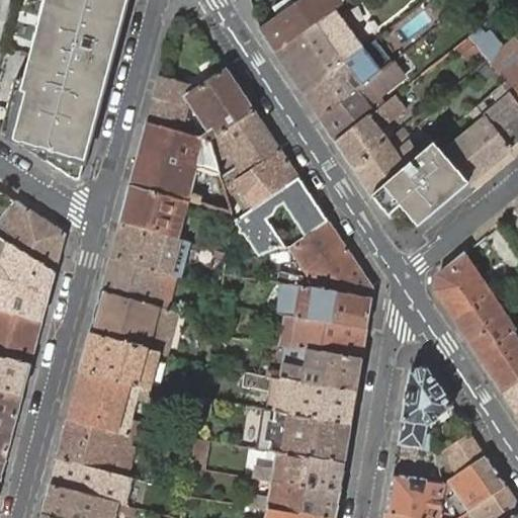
[(45,0),(22,86),(19,97),(24,98),(13,140),(16,142),(35,146),(34,153),(77,180),(81,179),(94,131),(90,128),(97,101),(101,102),(117,44),(118,37),(124,15),(120,14),(123,0),(45,0)]
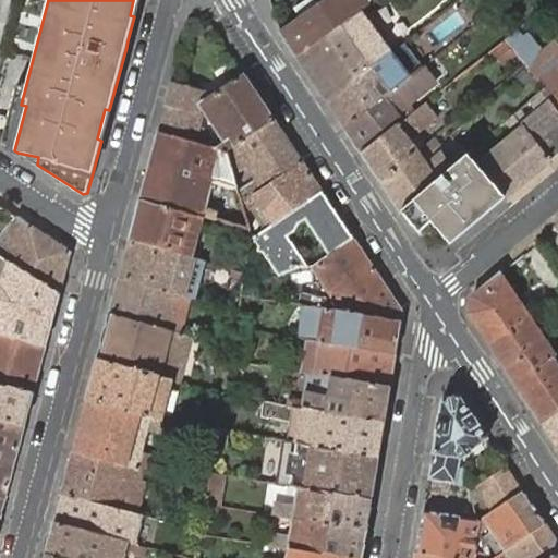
[(133,0),(130,15),(134,16),(138,0),(133,0)]
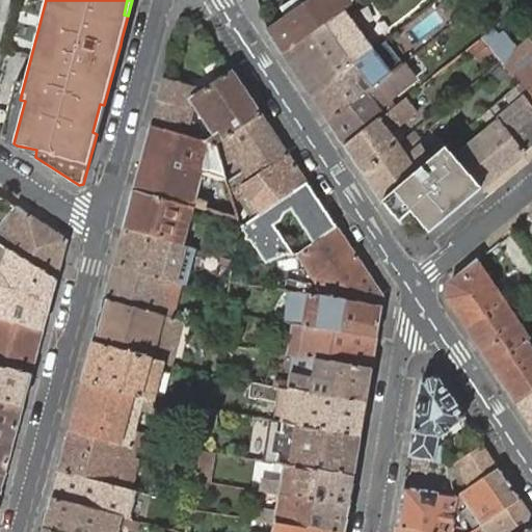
[(284,19),(267,31),(284,55),(345,9),(338,0),(311,0),(308,2),(301,6),(297,9),(284,19)]
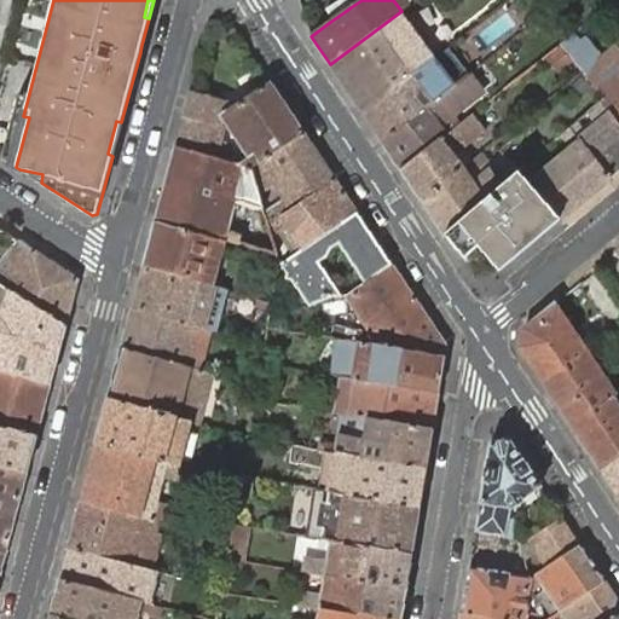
[(341,0),(324,12),(330,22),(346,11),(351,7),(345,0),(341,0)]
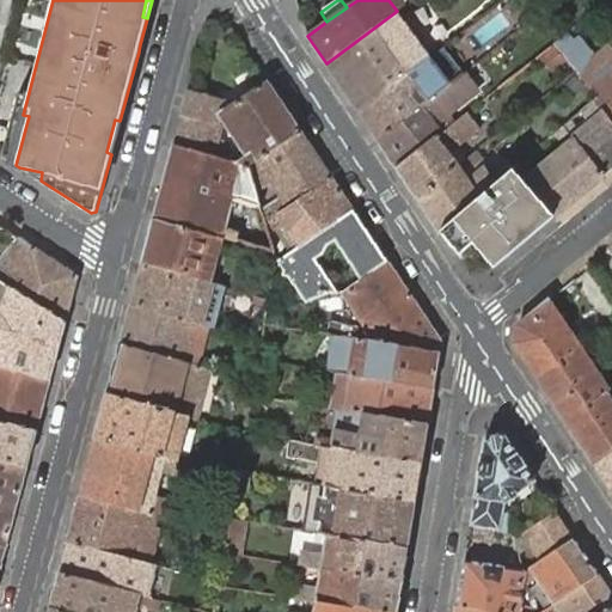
[(397,11),(326,63),(361,115),(411,74),(424,65),(432,59),(423,48),(418,42),(410,29),(405,23),(397,11)]
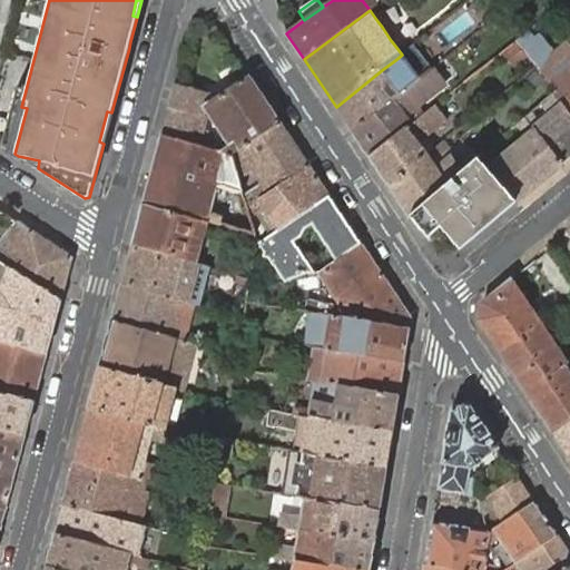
[(544,60),(538,66),(558,90),(554,94),(569,115),(569,57),(569,58),(569,78),(562,85),(552,71),(544,60)]
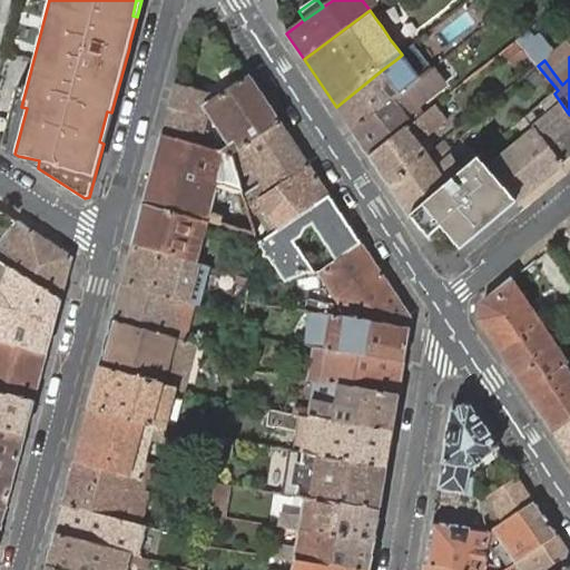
[(569,58),(552,71),(562,85),(569,78),(569,58)]
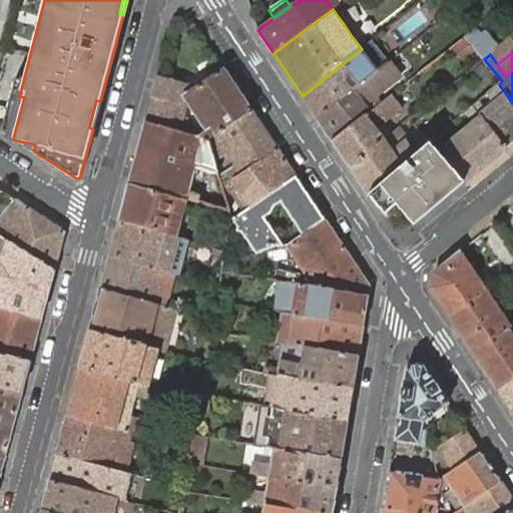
[(374,75),(356,54),(345,62),(363,84),(374,75)]
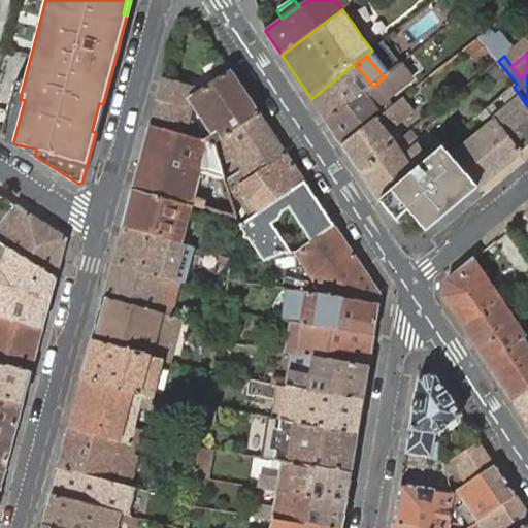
[(355,64),(311,99),(328,123),(373,87),(355,64)]
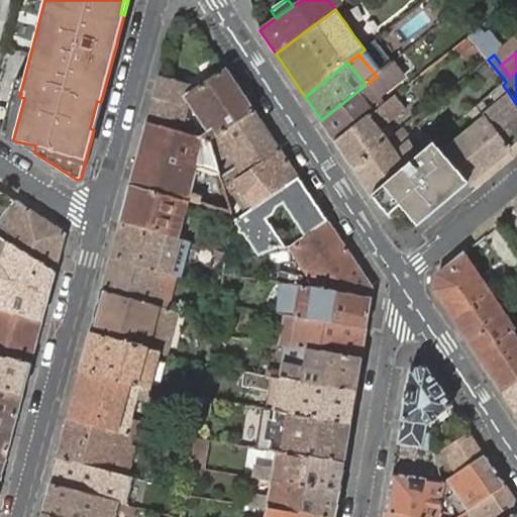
[(393,63),(377,76),(366,85),(321,120),(336,143),(375,113),(379,110),(372,101),(383,93),(404,76),(393,63)]
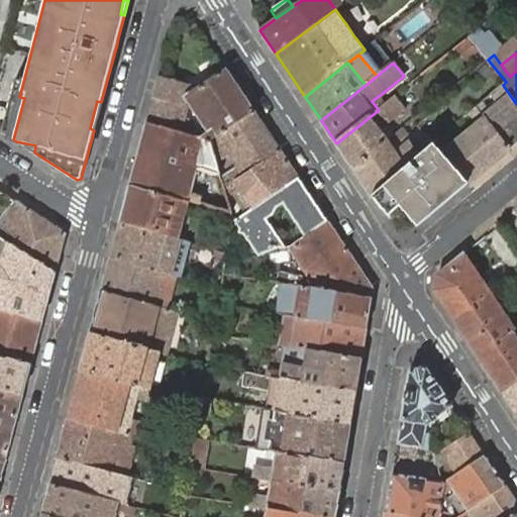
[(161,76),(147,123),(184,133),(191,108),(188,107),(190,95),(213,130),(201,138),(211,141),(254,111),(225,69),(198,86),(161,76)]
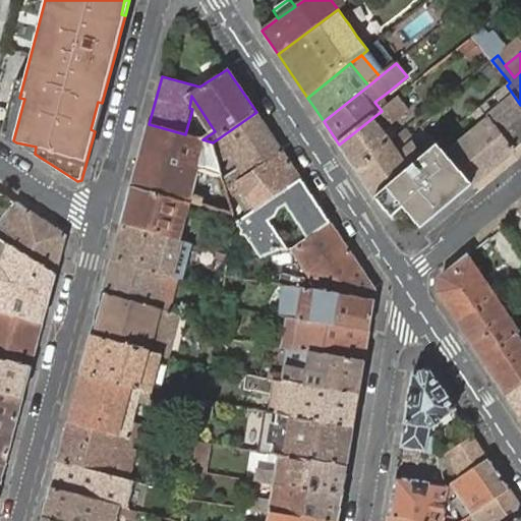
[(1,133),(13,140),(24,99),(19,98),(22,87),(14,84),(9,105),(1,133)]
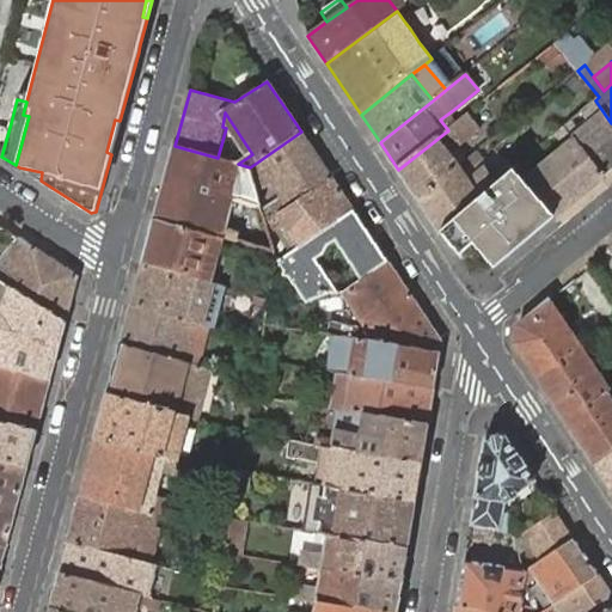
[(611,169),(611,123),(595,101),(585,110),(588,115),(593,118),(595,121),(583,130),(575,117),(565,126),(604,176),(611,169)]
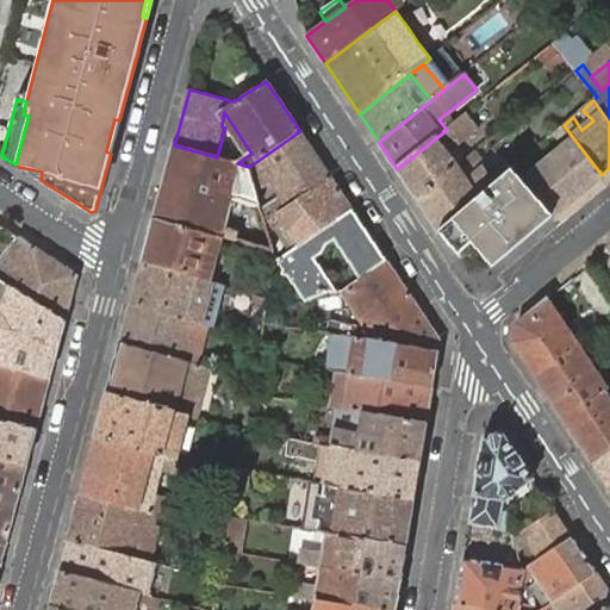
[(459,119),(452,110),(439,119),(447,130),(459,119)]
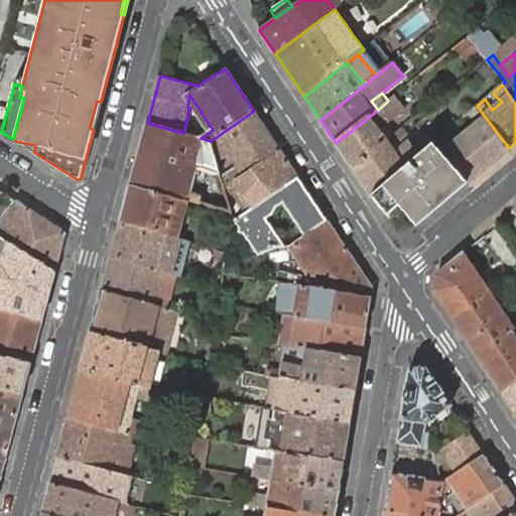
[(374,113),(336,143),(354,169),(393,136),(389,132),(384,135),(379,129),(406,108),(396,95),(388,101),(378,110),(374,113)]
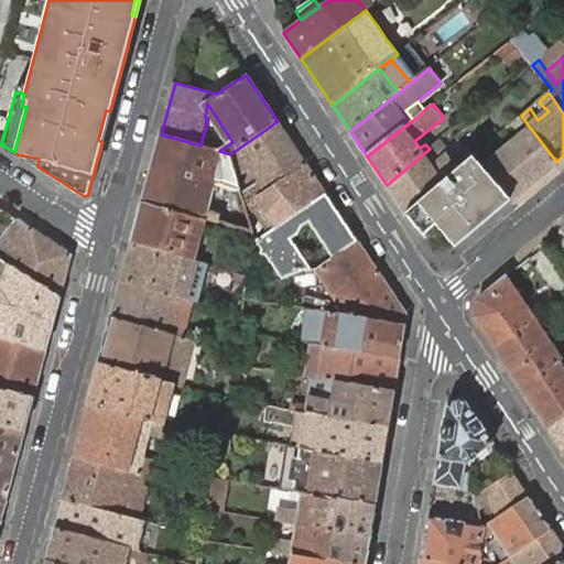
[(106,110),(98,140),(102,142),(110,111),(106,110)]
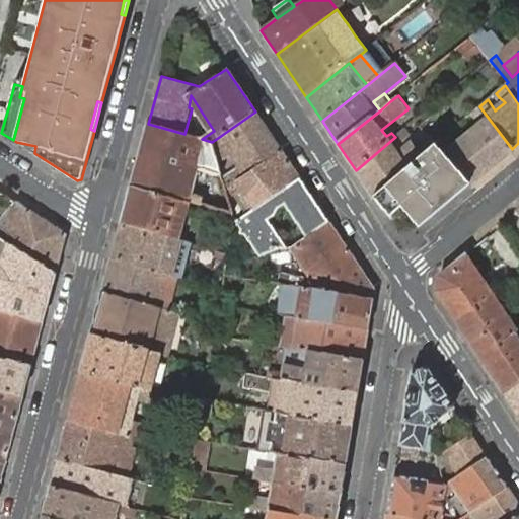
[(512,149),(479,106),(471,114),(482,125),(445,155),(469,184),(512,149)]
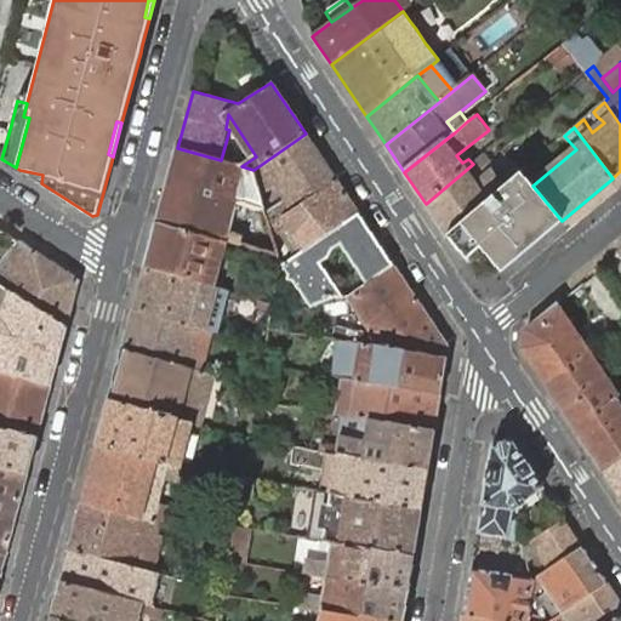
[(306,134),(254,170),(256,181),(268,172),(286,200),(267,214),(272,228),(339,182),(306,134)]
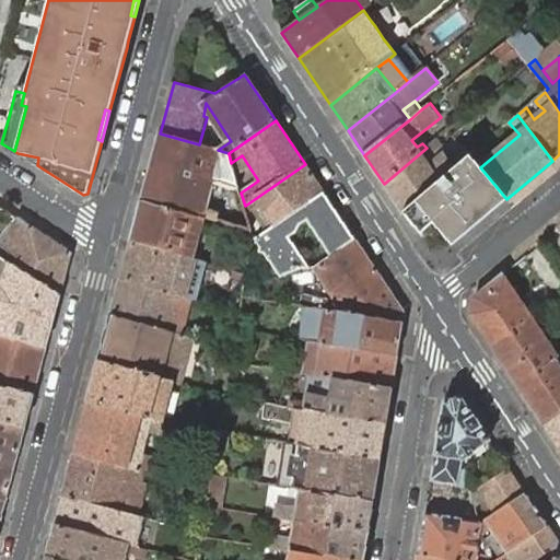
[(160,133),(142,198),(203,217),(217,220),(219,212),(208,209),(205,203),(213,177),(238,184),(231,163),(229,153),(218,150),(199,144),(160,133)]
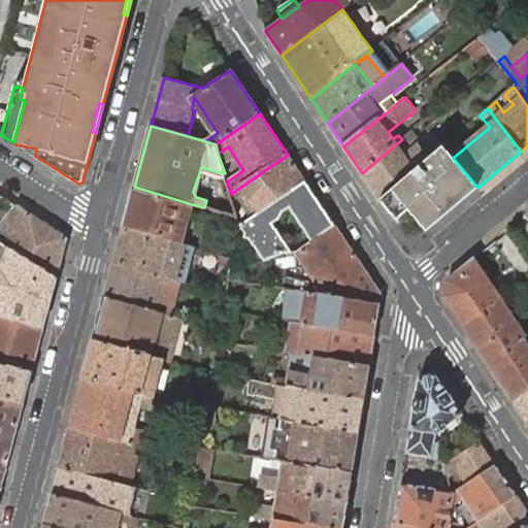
[(411,133),(402,139),(362,173),(380,200),(441,147),(435,139),(423,150),(411,133)]
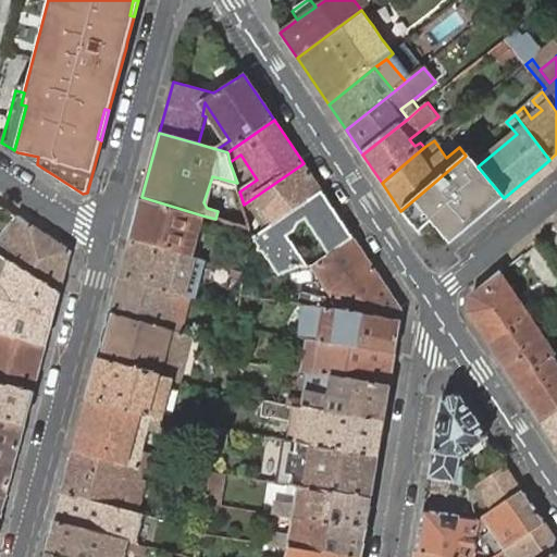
[(17,152),(37,164),(38,157),(17,152)]
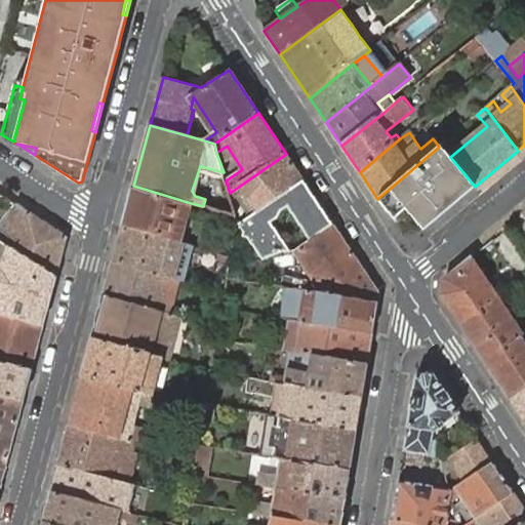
[(450,157),(439,147),(377,199),(395,219),(406,209),(423,230),(475,187),(450,157)]
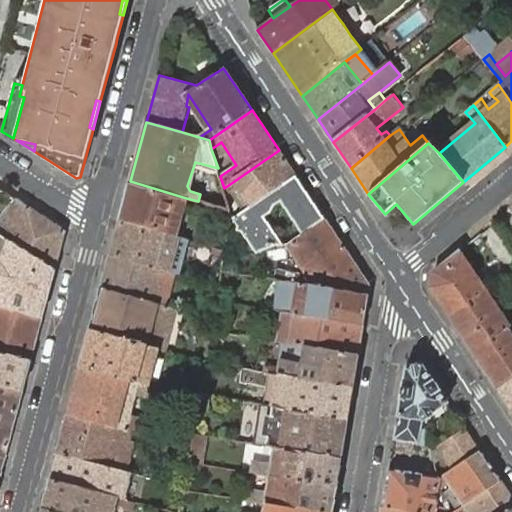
[(224,188),(226,195),(232,190),(238,186),(251,205),(295,175),(279,150),(224,188)]
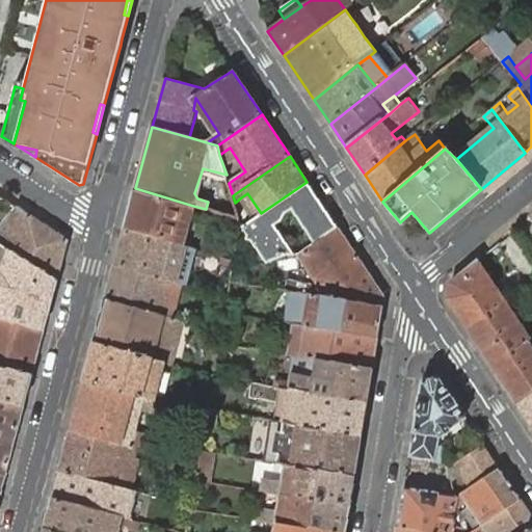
[(243,227),(268,263),(288,255),(299,255),(278,228),(285,224),(287,215),(292,211),(315,244),(338,229),(307,182),(261,213),(256,217),(243,227)]
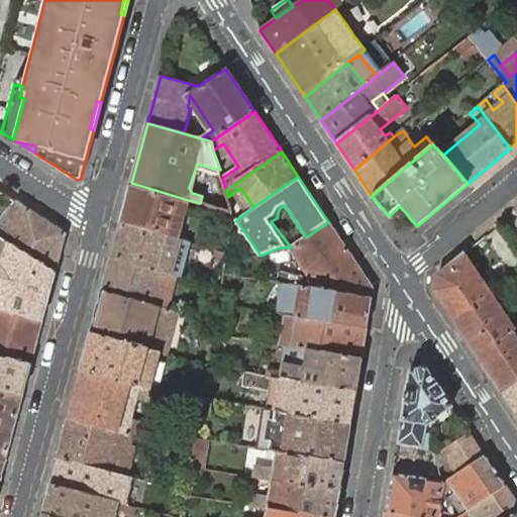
[(131,183),(121,221),(177,238),(188,200),(131,183)]
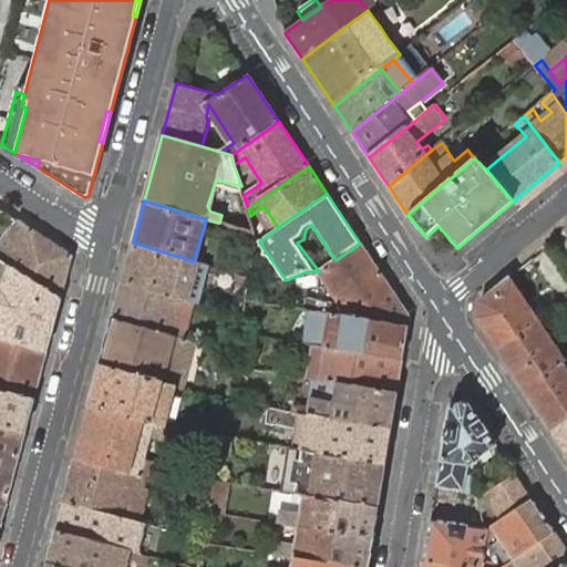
[(264,206),(257,210),(272,232),(278,227),(264,206)]
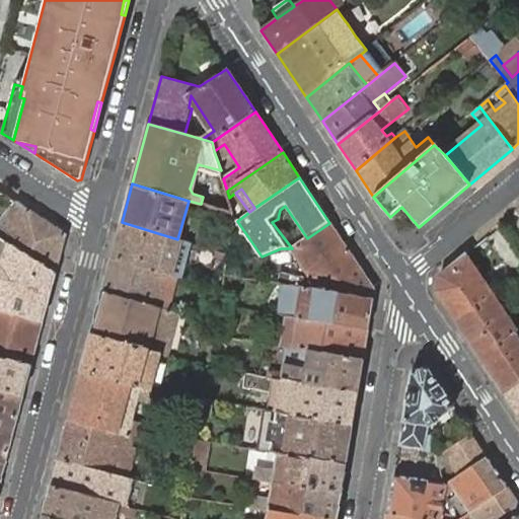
[(0,238),(56,274),(67,234),(17,203),(0,228),(0,238)]
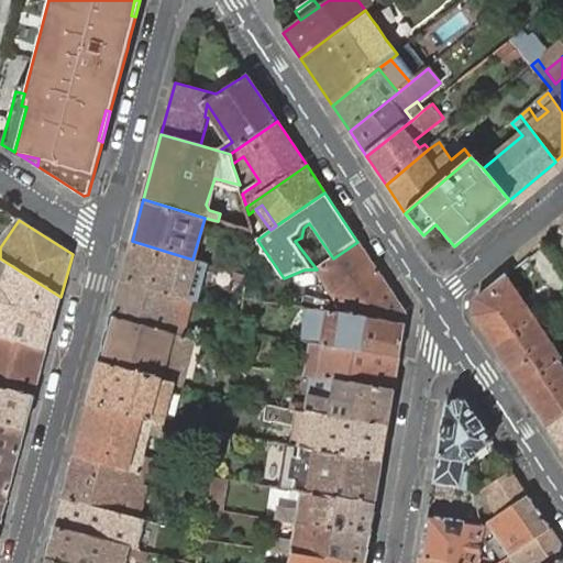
[(132,241),(121,279),(183,297),(197,301),(208,264),(192,260),(132,241)]
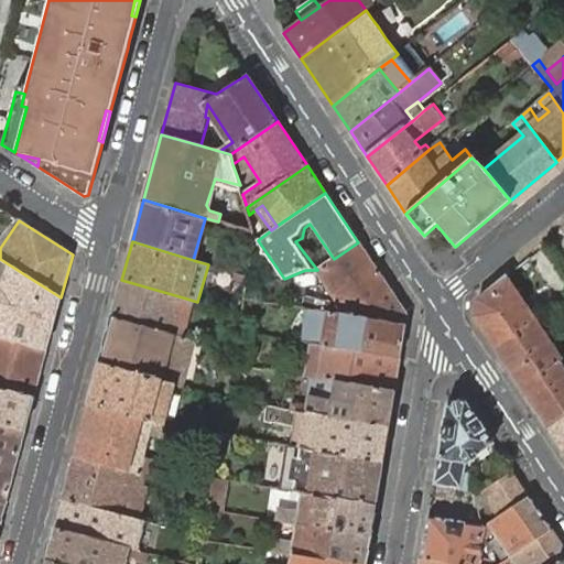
[(317,270),(305,270),(305,281),(322,279),(339,305),(318,306),(318,302),(305,300),(304,308),(308,310),(405,326),(408,315),(358,242),(334,259),(317,270)]
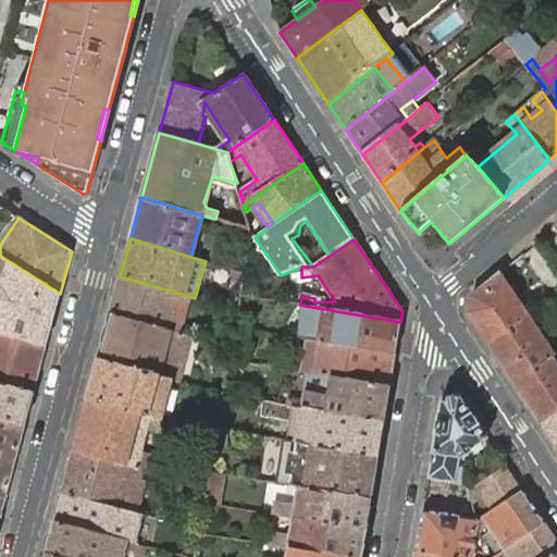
[(60,294),(0,256),(0,333),(46,346),(60,294)]
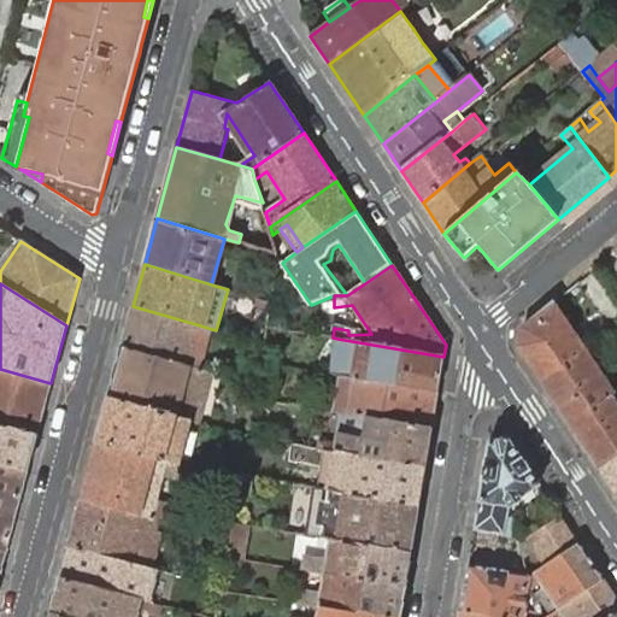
[(541,382),(586,352),(553,303),(522,329),(519,347),(541,382)]
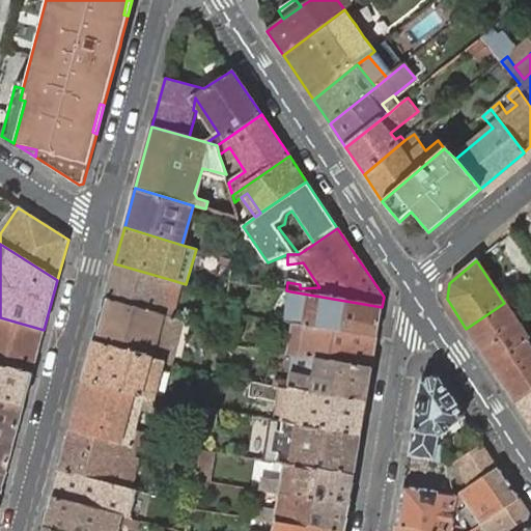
[(114,263),(105,299),(163,315),(172,280),(114,263)]
